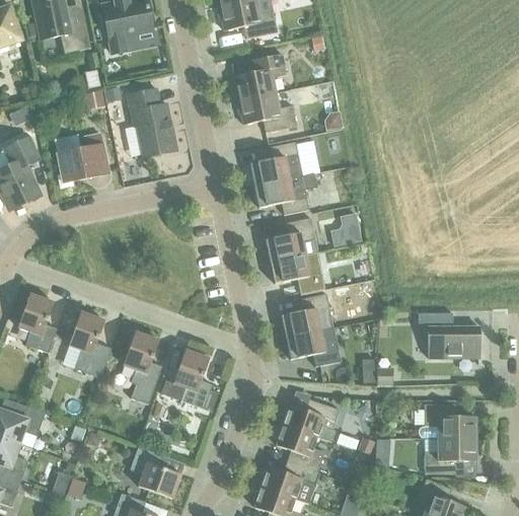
[(31,0),(40,39),(61,34),(64,53),(91,47),(83,13),(68,16),(65,0),(31,0)]
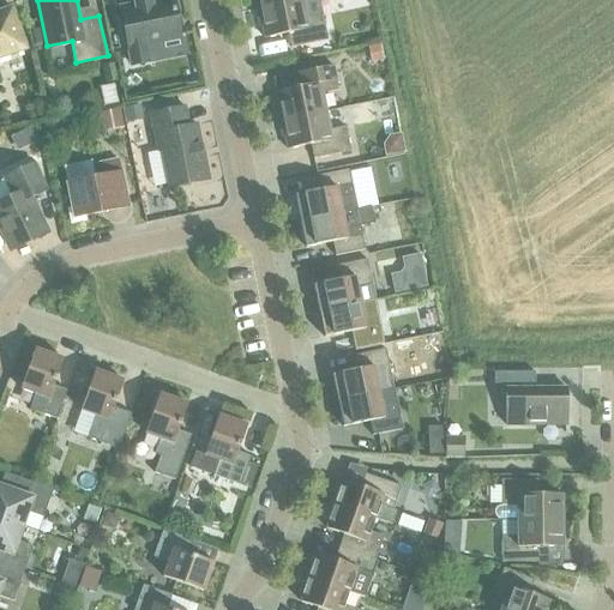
[(120,5),(132,62),(149,59),(146,44),(181,37),(174,0),(136,0),(136,1),(120,5)]
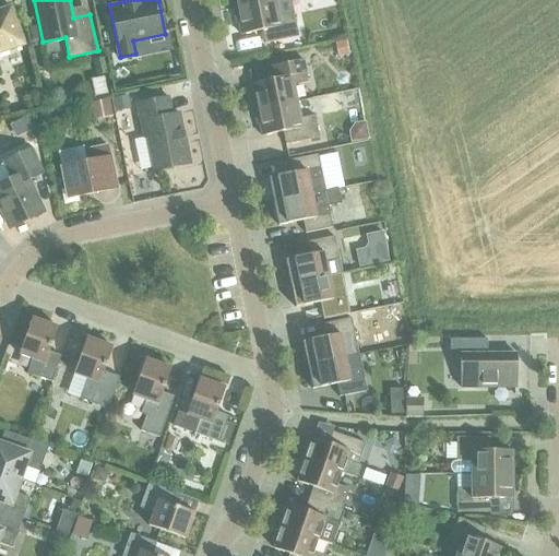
[(266,0),(235,7),(237,21),(239,21),(241,32),(262,28),(265,40),(299,34),(295,12),(281,14),(277,0),(266,0)]
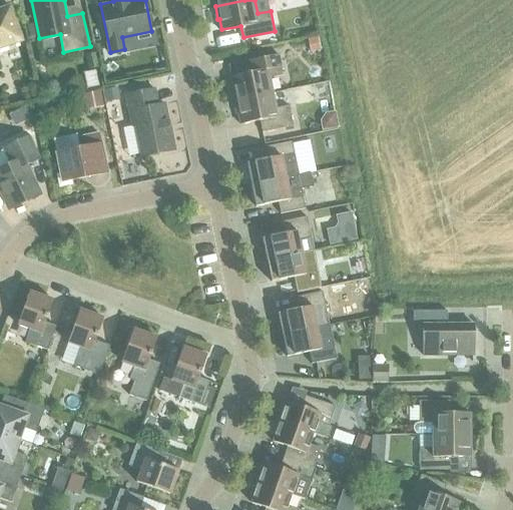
[(0,45),(22,38),(10,4),(0,7),(0,45)]
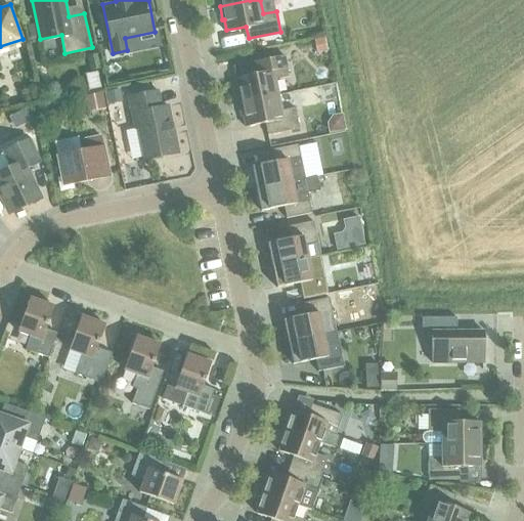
[(236,87),(239,101),(279,93),(275,77),(289,75),(285,53),(253,60),(256,72),(235,76),(238,87),(236,87)]
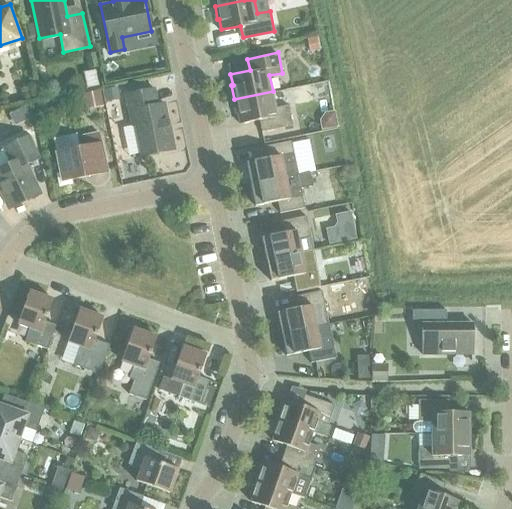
[(135,124),(141,154),(175,148),(171,130),(169,130),(167,120),(169,120),(165,101),(158,103),(155,87),(125,93),(132,124),(135,124)]
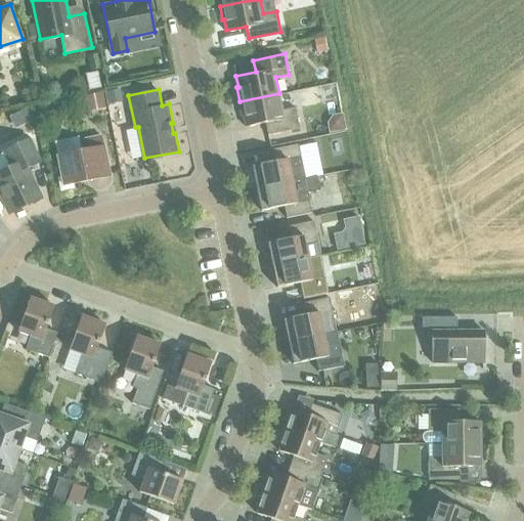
[(279,93),(239,101),(242,115),(244,115),(246,125),(265,121),(268,133),(300,127),(296,105),(282,109),(279,93)]
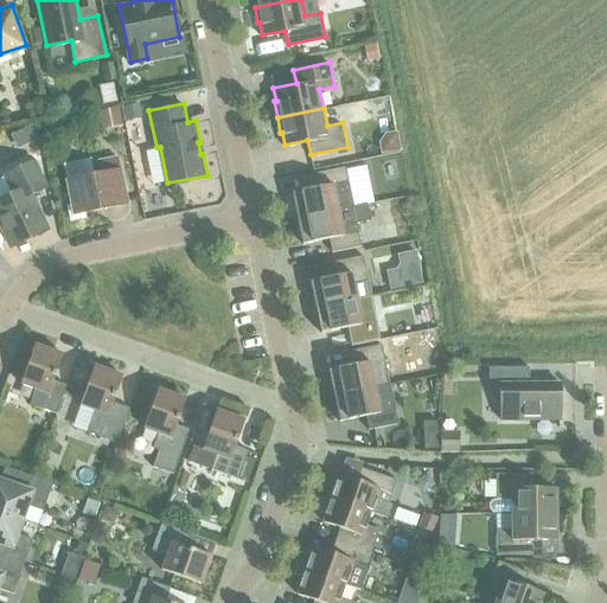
[(127,201),(117,155),(93,160),(91,155),(63,161),(71,201),(68,203),(70,218),(85,216),(85,211),(127,201)]
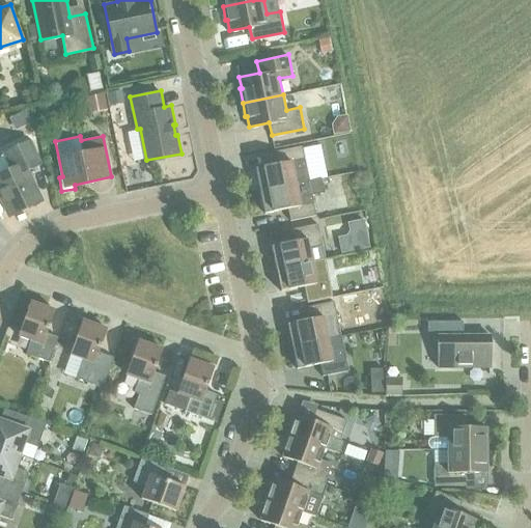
[(12,167),(0,172),(0,192),(10,214),(40,199),(26,169),(39,162),(29,139),(4,150),(12,167)]
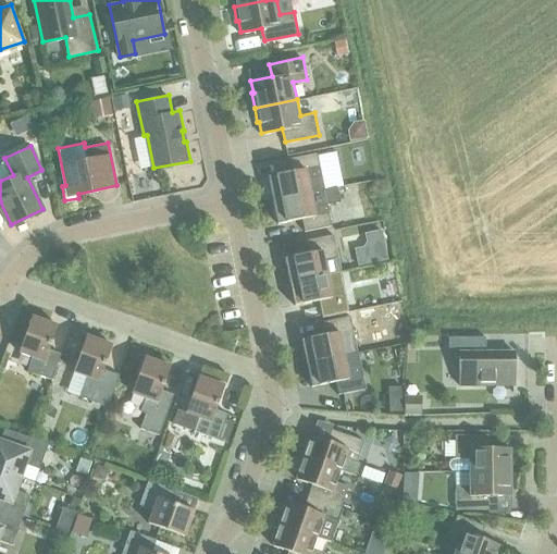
[(324,188),(321,175),(317,151),(289,157),(293,170),(268,175),(273,198),(324,188)]
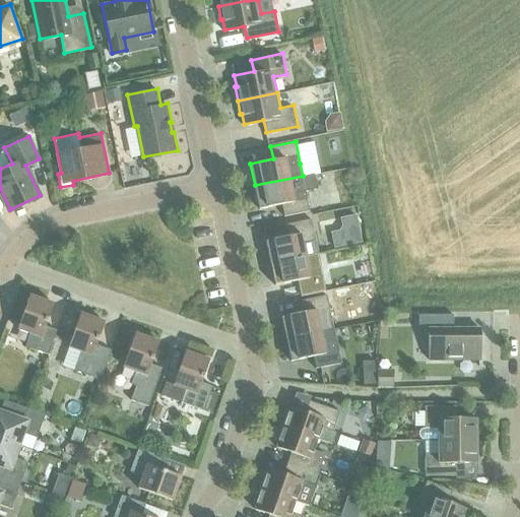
[(315,173),(303,176),(255,185),(259,207),(282,203),(284,214),(310,209),(306,189),(318,186),(315,173)]
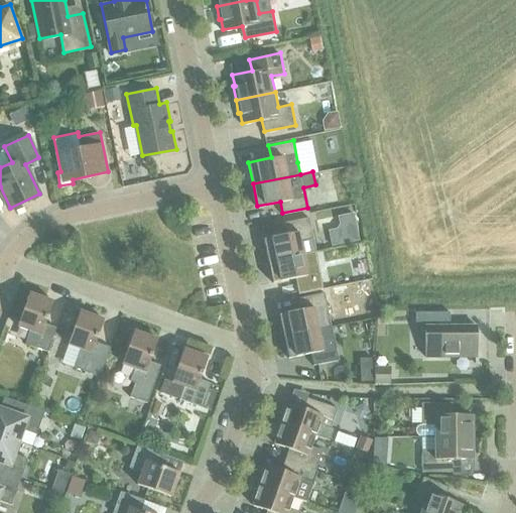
[(264,237),(268,259),(303,252),(300,240),(313,237),(308,216),(284,221),(286,233),(264,237)]
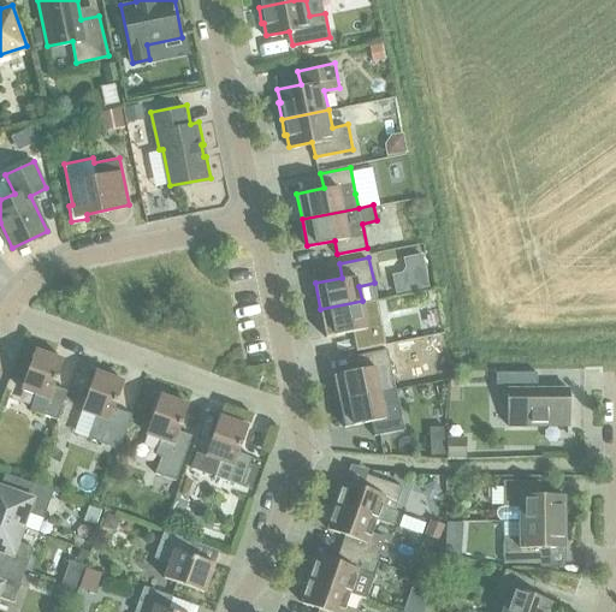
[(362,301),(320,309),(326,336),(353,330),(356,349),(386,343),(380,313),(365,315),(362,301)]
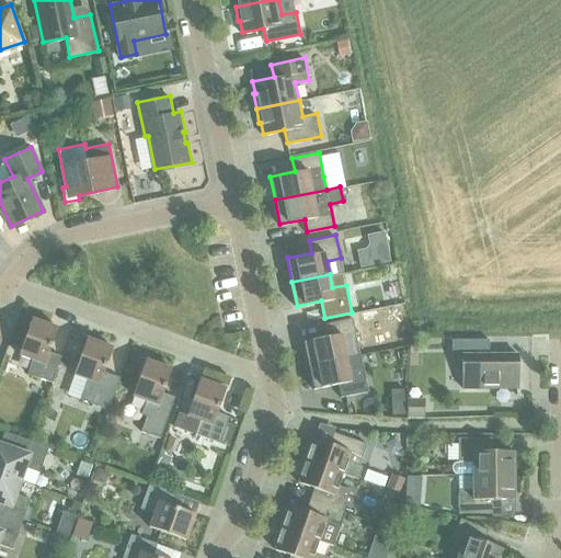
[(20,353),(33,357),(27,372),(52,380),(61,354),(49,350),(58,326),(32,317),(20,353)]
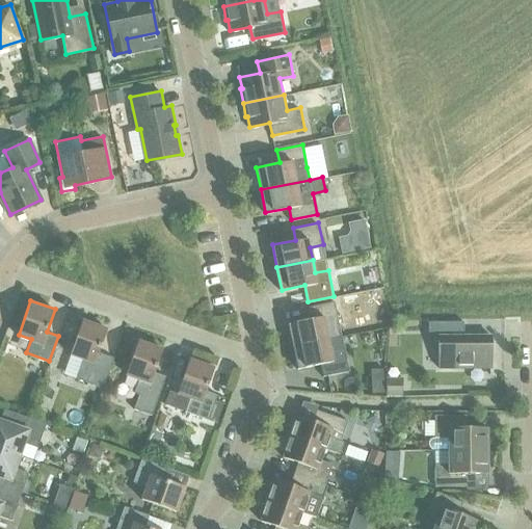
[(288,322),(293,345),(328,338),(326,325),(339,322),(335,300),(309,306),(311,318),(288,322)]
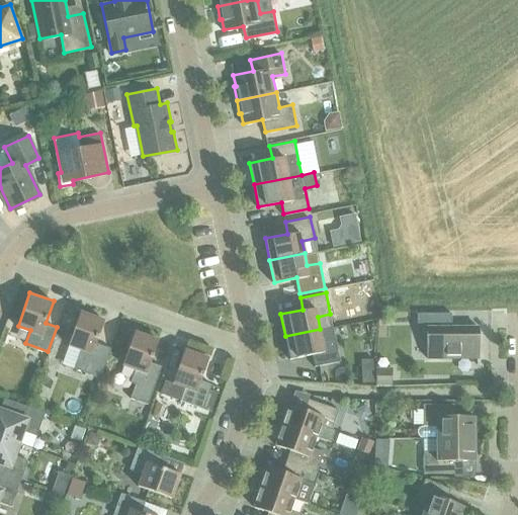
[(69,344),(81,348),(76,361),(87,365),(85,371),(100,376),(111,347),(96,342),(104,319),(80,311),(69,344)]
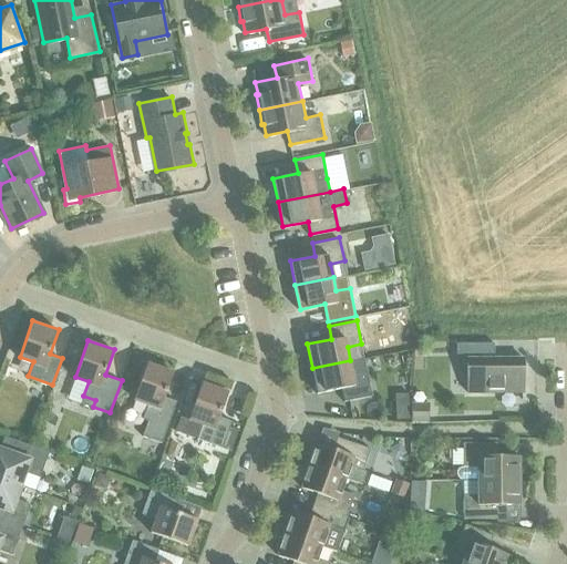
[(456,341),(456,357),(467,357),(468,391),(524,391),(524,356),(495,356),(494,341),(456,341)]
